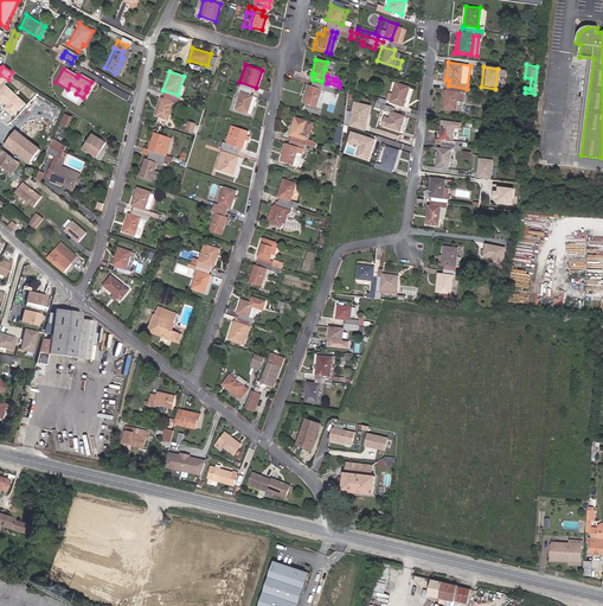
[(409,87),(395,82),(391,93),(387,93),(386,100),(390,100),(389,101),(403,106),(409,87)]
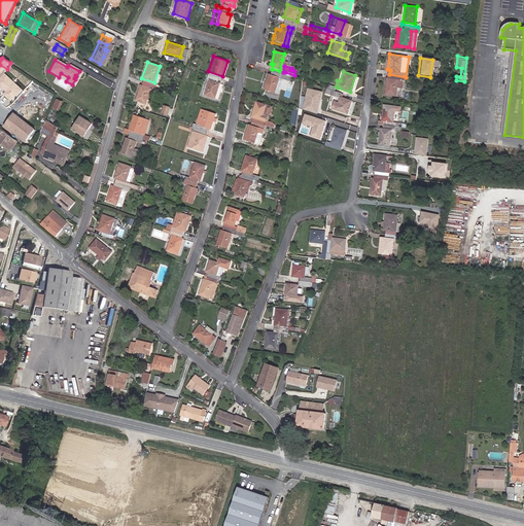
[(21,89),(4,73),(0,77),(0,86),(5,92),(3,94),(10,100),(21,89)]
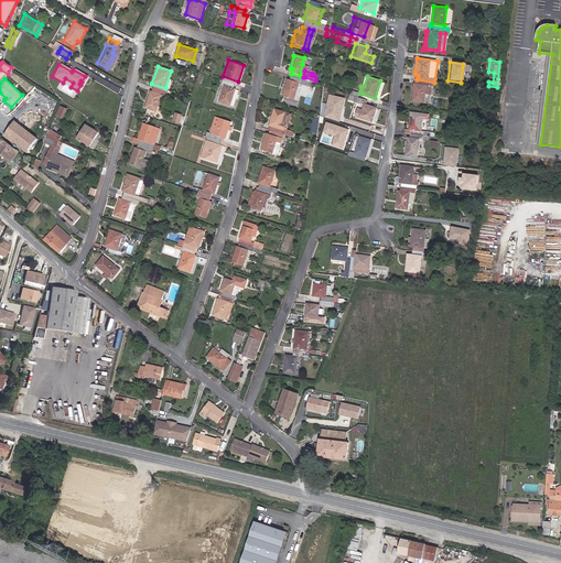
[(299,83),(287,78),(281,93),(282,95),(293,98),(299,83)]
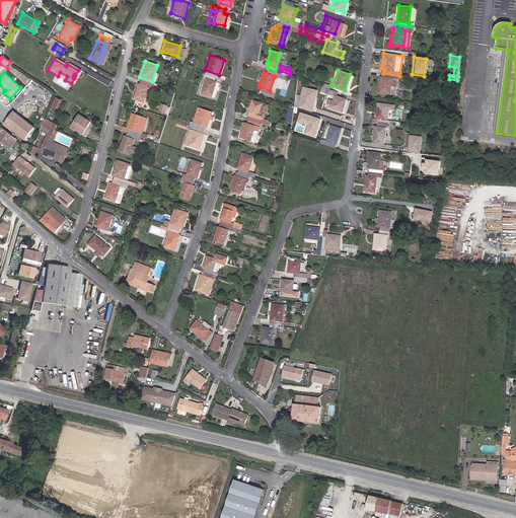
[(393,78),(380,76),(378,92),(390,94),(391,85),(395,86),(396,80),(393,78)]
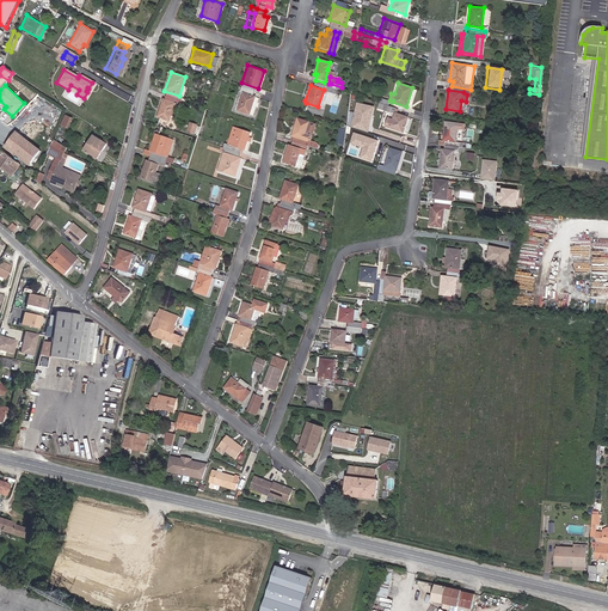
[(256,97),(243,91),(237,110),(250,115),(256,97)]
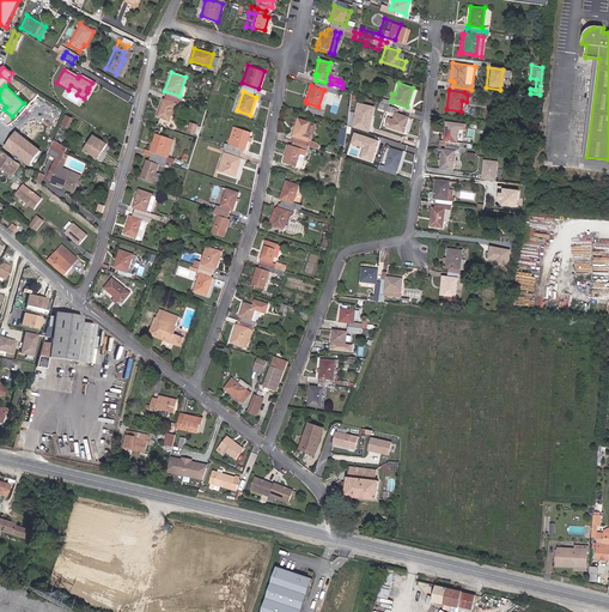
[(176,103),(163,97),(157,116),(169,121),(171,115),(176,103)]
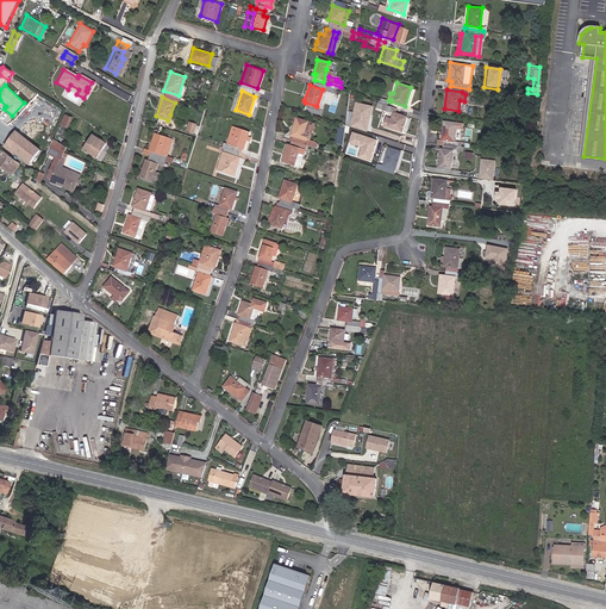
[(388,100),(379,97),(375,107),(392,111),(394,107),(387,105),(388,100)]
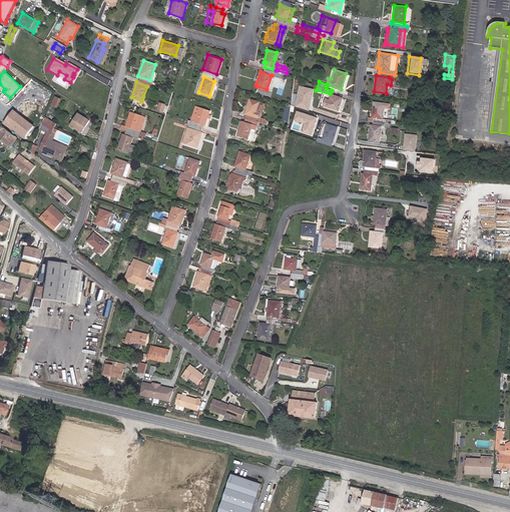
[(343,97),(330,93),(329,98),(325,97),(323,105),(339,110),(343,97)]
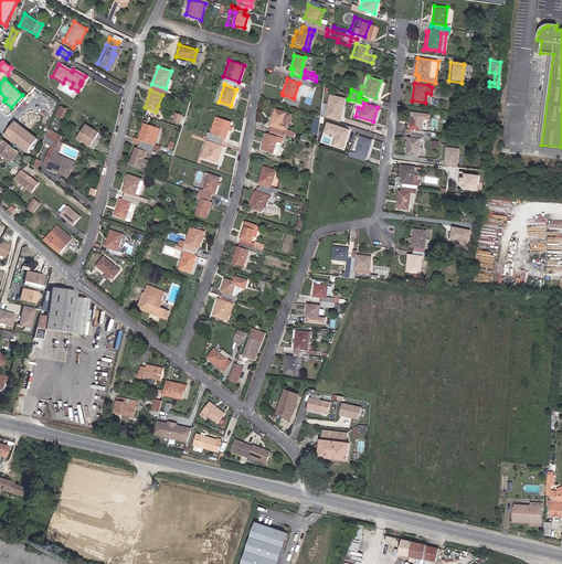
[(57,116),(63,118),(66,109),(61,107),(57,116)]
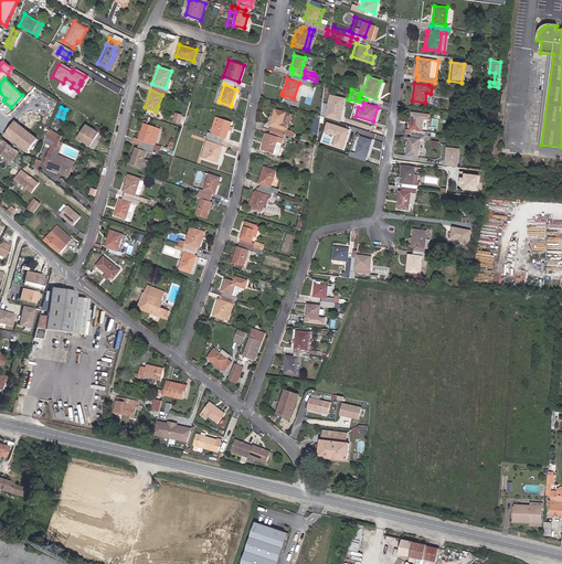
[(282,132),(284,124),(278,121),(279,117),(281,112),(281,110),(271,108),(266,124),(269,125),(268,129),(282,132)]
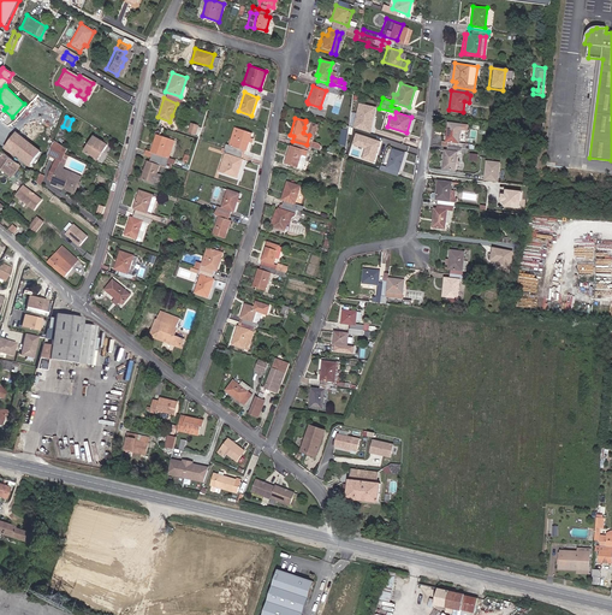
[(468,141),(459,140),(461,130),(468,131),(469,123),(447,120),(445,139),(447,139),(446,145),(467,148),(468,141)]
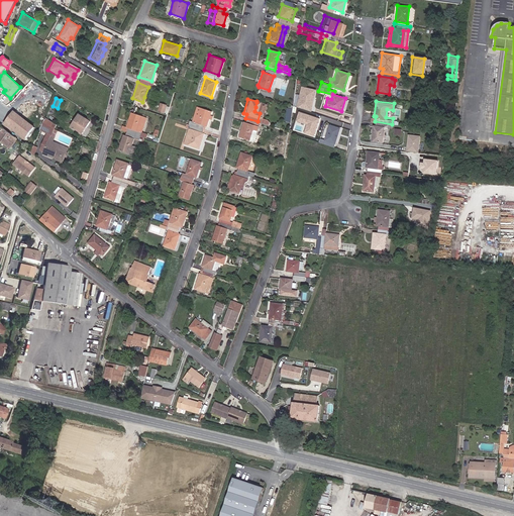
[(166,105),(160,103),(157,110),(164,113),(166,105)]
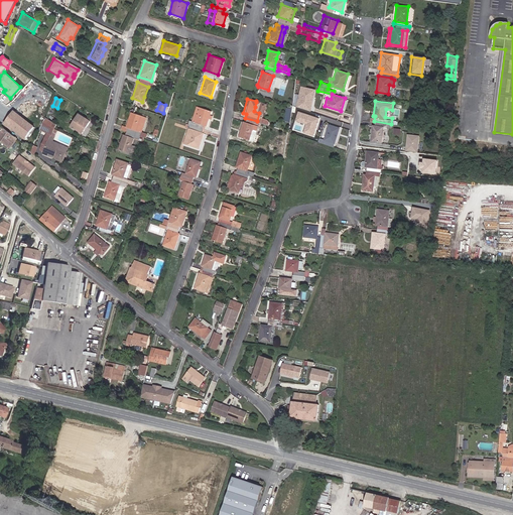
[(210,111),(196,106),(191,120),(206,126),(209,119),(212,119),(212,116),(210,115),(210,111)]
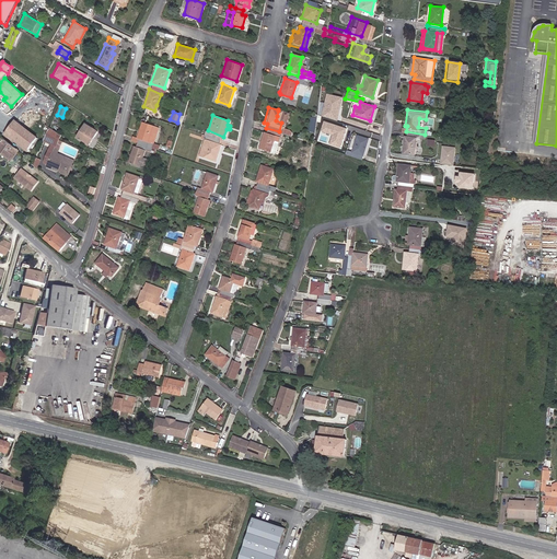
[(132,136),(131,140),(138,142),(150,146),(155,148),(158,144),(151,142),(151,141),(148,140),(153,123),(141,118),(135,136),(132,136)]
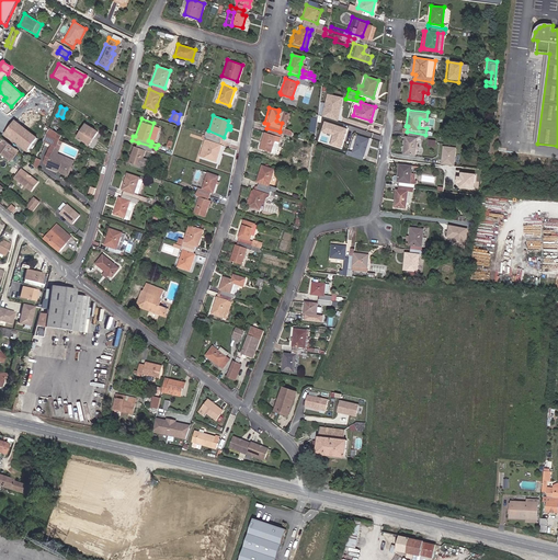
[(11,121),(1,134),(23,151),(33,138),(11,121)]
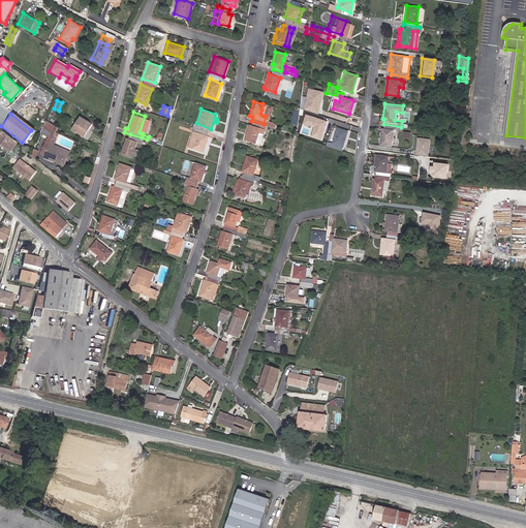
[(92,124),(81,116),(71,129),(84,136),(92,124)]
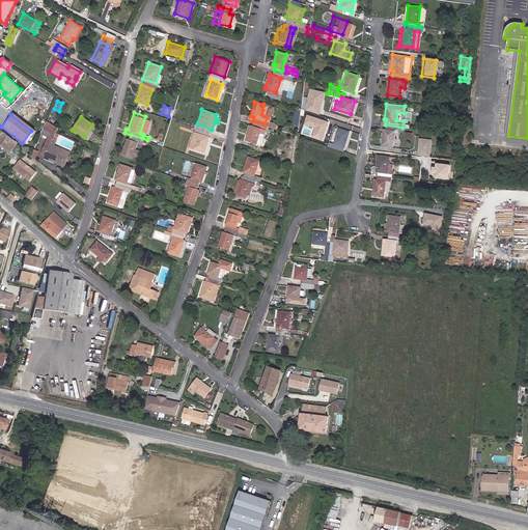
[(143,134),(148,118),(145,116),(140,133),(143,134)]
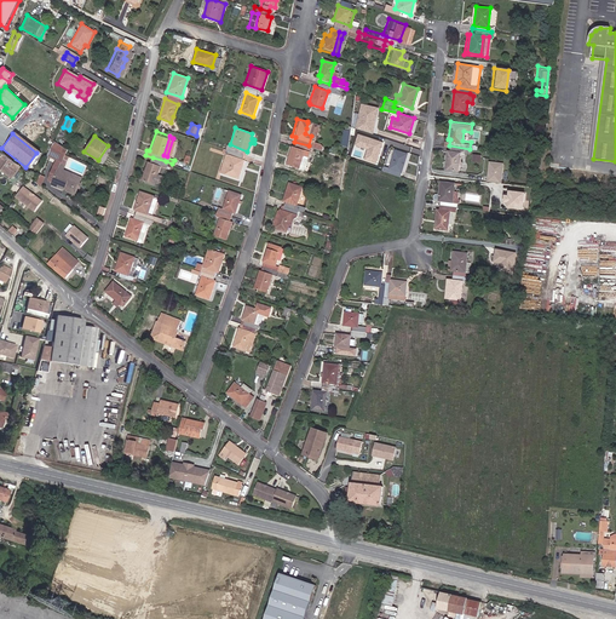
[(67,150),(50,139),(44,154),(53,160),(59,164),(67,150)]
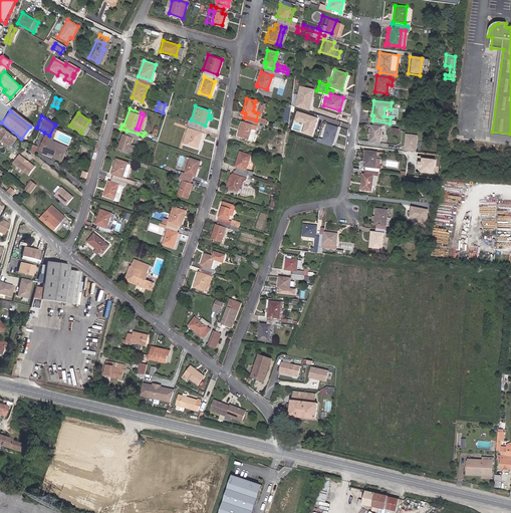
[(244,121),(242,120),(237,137),(248,140),(252,124),(244,121)]
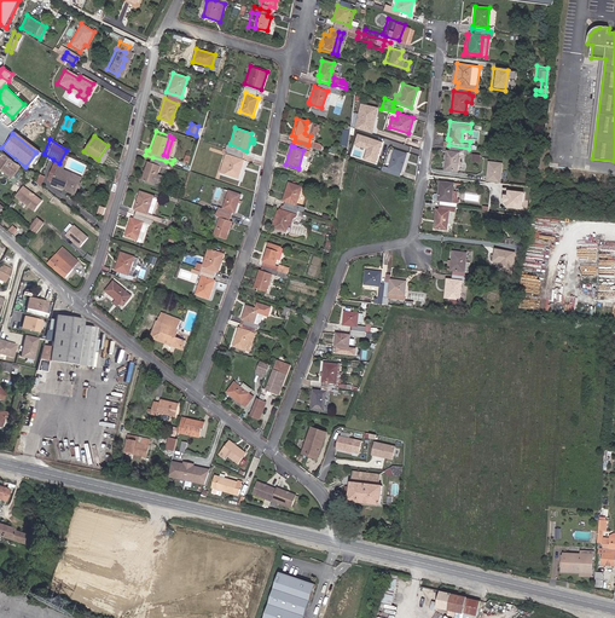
[(406,152),(394,149),(388,167),(383,166),(382,171),(396,175),(398,171),(400,172),(406,152)]
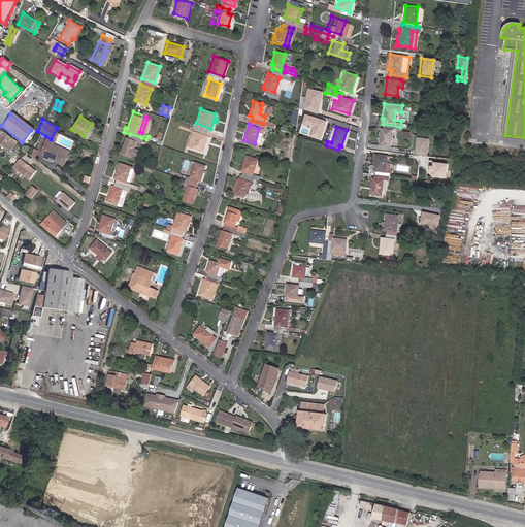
[(392,129),(381,127),(380,144),(390,146),(392,129)]
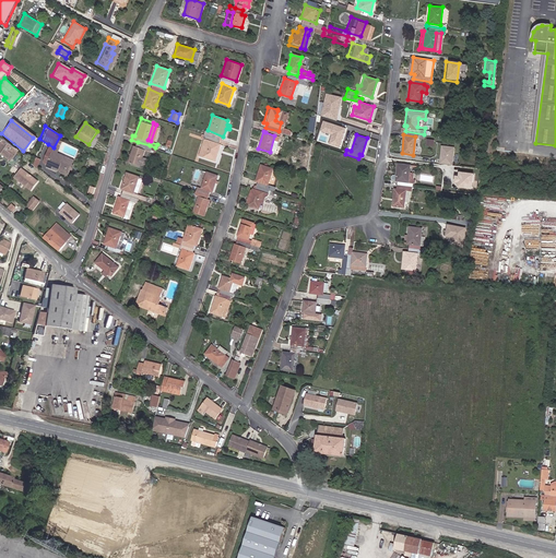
[(19,150),(0,135),(0,153),(11,161),(19,150)]
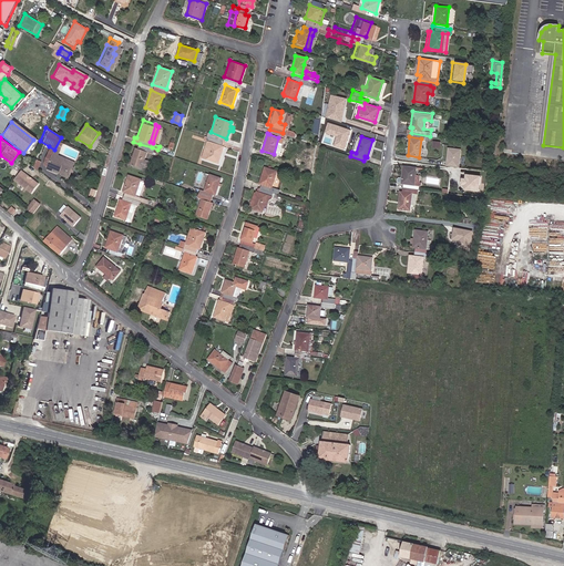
[(223,146),(206,141),(201,157),(218,163),(223,146)]
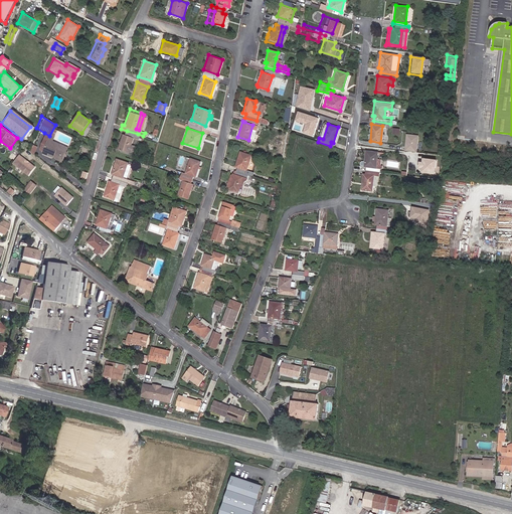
[(417,135),(404,133),(402,150),(415,152),(417,135)]
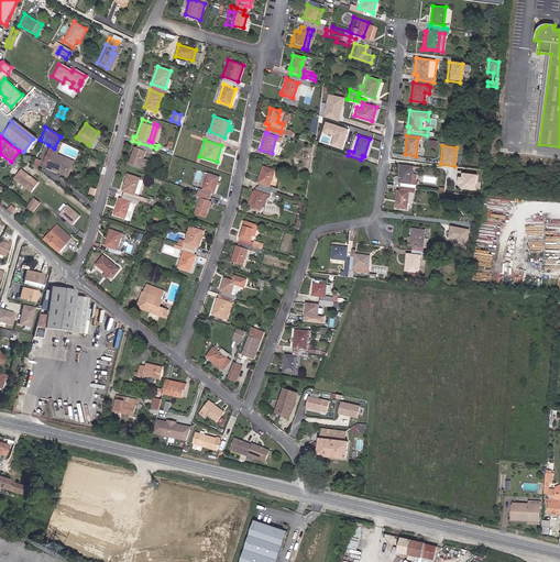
[(146,150),(134,146),(129,162),(145,168),(147,160),(144,158),(146,150)]
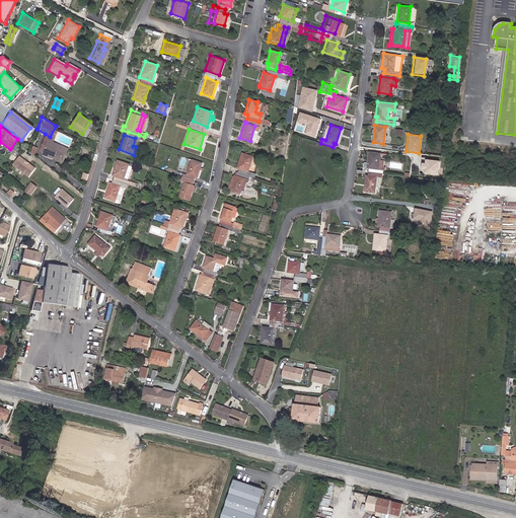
[(50,141),(44,138),(39,149),(39,151),(42,152),(41,154),(44,155),(45,153),(51,156),(59,159),(60,156),(62,157),(66,148),(50,141)]
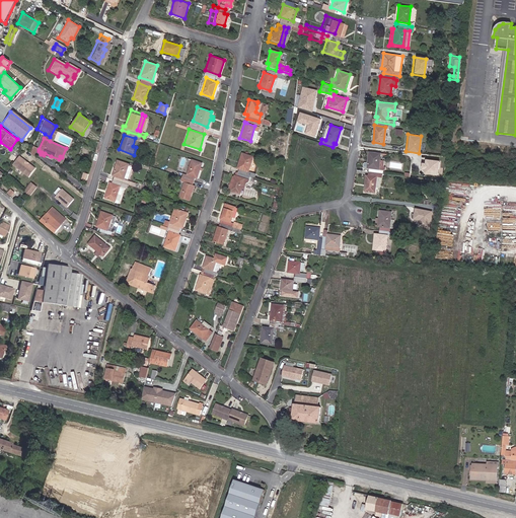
[(27,151),(32,156),(35,146),(30,144),(27,151)]
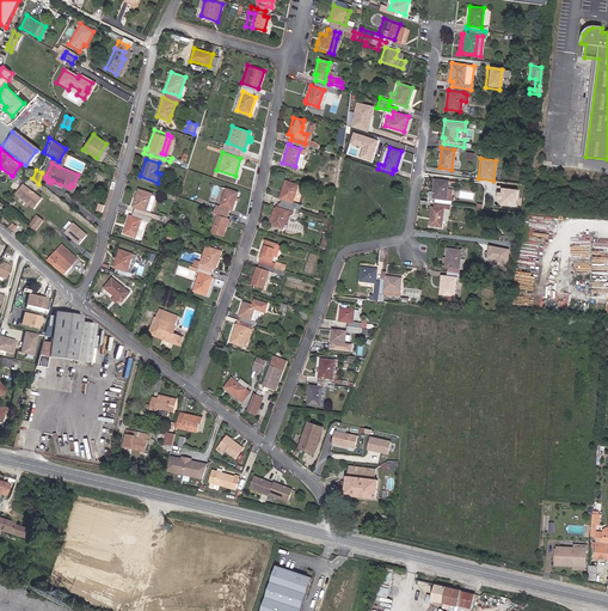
[(17,189),(20,184),(13,178),(10,183),(17,189)]
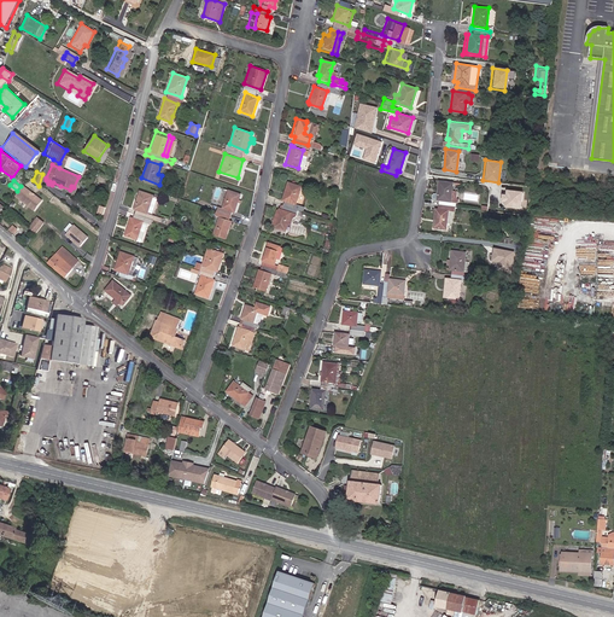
[(452,182),(438,180),(437,199),(451,202),(452,182)]
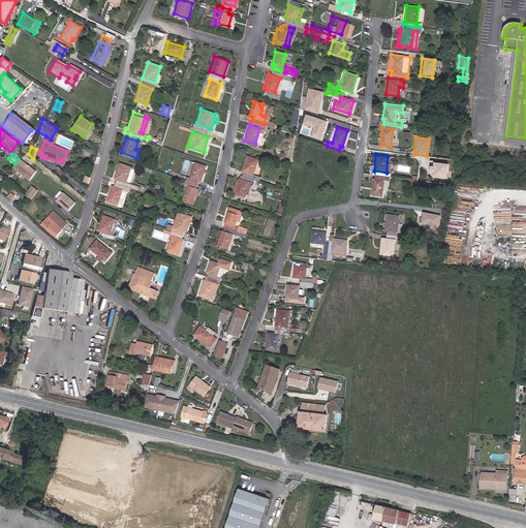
[(258,159),(246,155),(240,172),(253,175),(258,159)]
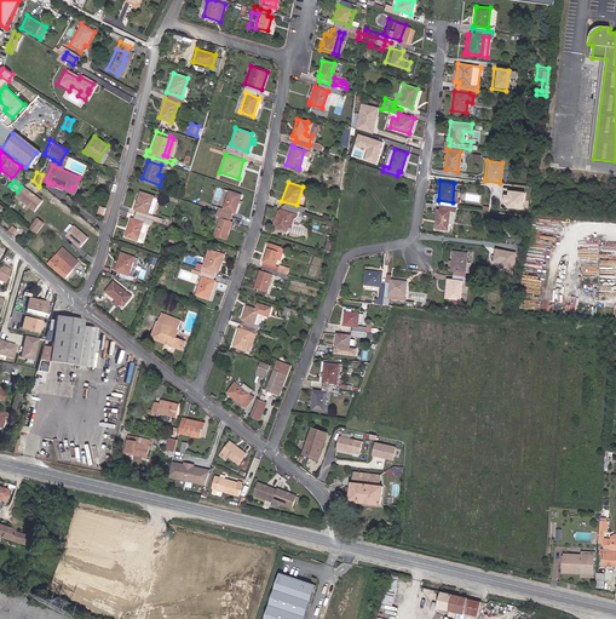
[(41,200),(23,185),(15,196),(34,211),(41,200)]
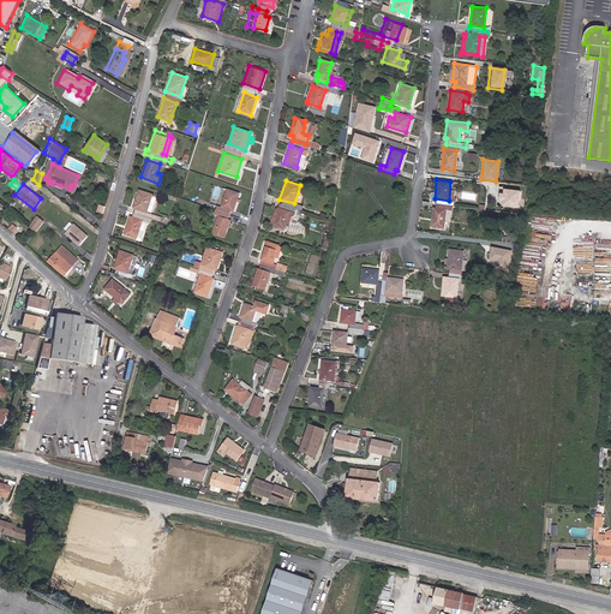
[(240,192),(227,189),(221,207),(216,204),(215,209),(229,214),(231,210),(234,212),(240,192)]
